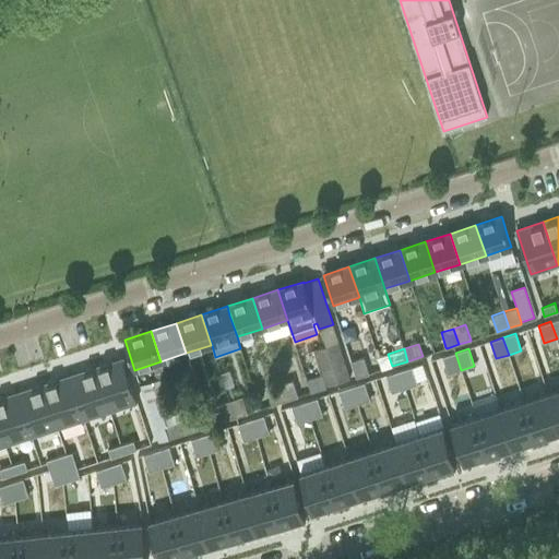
[(455,353),(442,357),(448,375),(461,370),(455,353)]
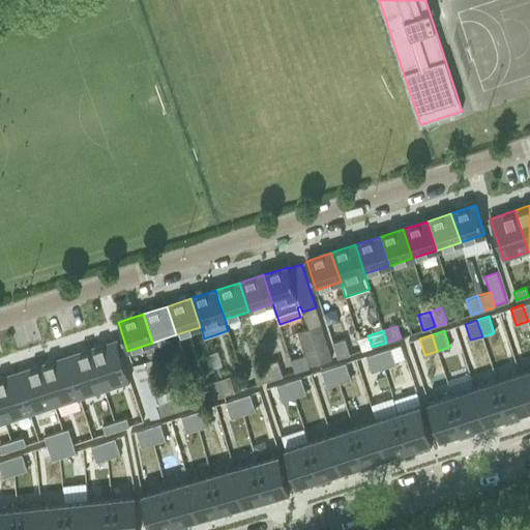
[(345,339),(333,343),(337,357),(337,358),(350,354),(349,353),(345,339)]
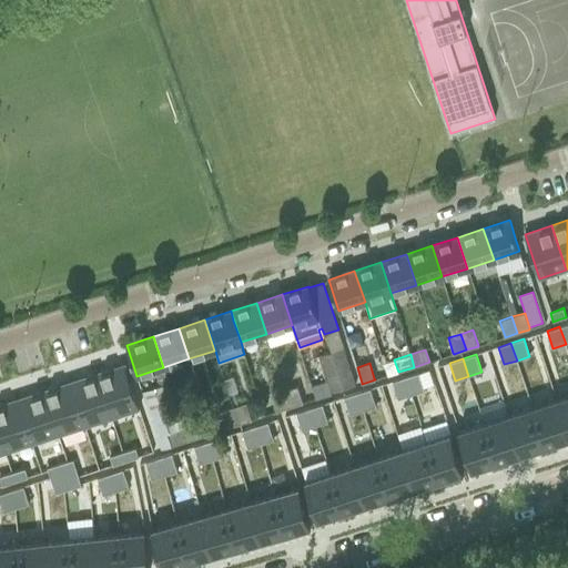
[(125,365),(98,374),(112,417),(140,408),(125,365)]
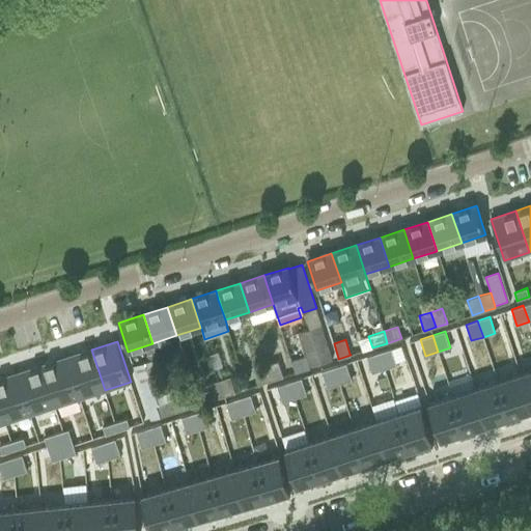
[(391,348),(379,353),(385,369),(396,365),(391,348)]
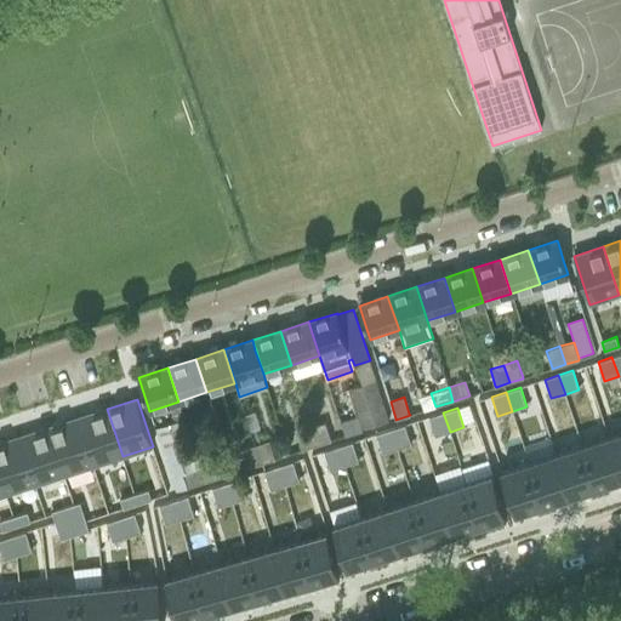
[(107,409),(78,419),(93,466),(123,456),(107,409)]
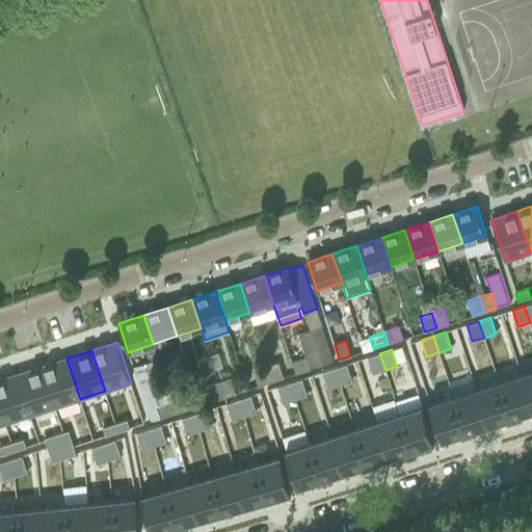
[(379,353),(368,357),(373,373),(386,370),(379,353)]
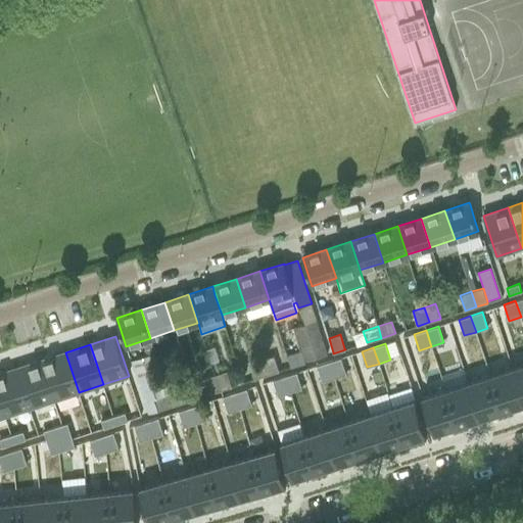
[(65,352),(41,360),(54,400),(79,392),(65,352)]
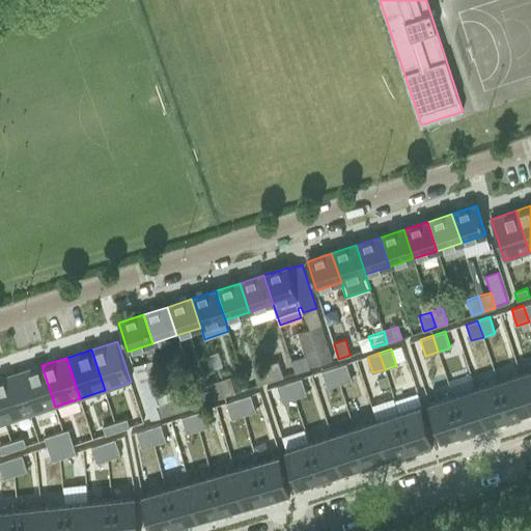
[(305,358),(291,363),(295,373),(308,368),(305,358)]
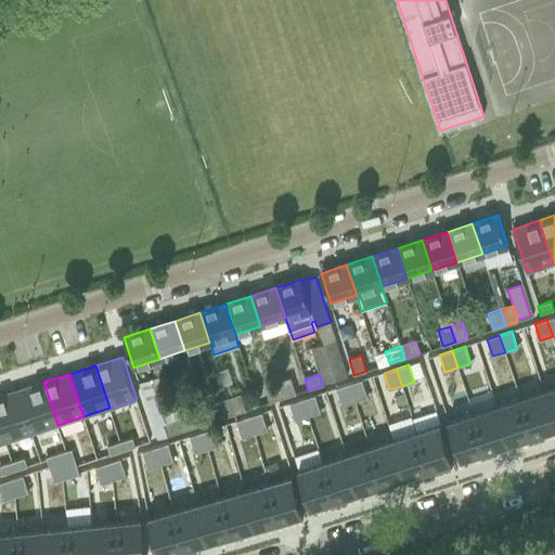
[(139,384),(157,439),(168,436),(164,424),(179,418),(178,415),(164,375),(139,384)]
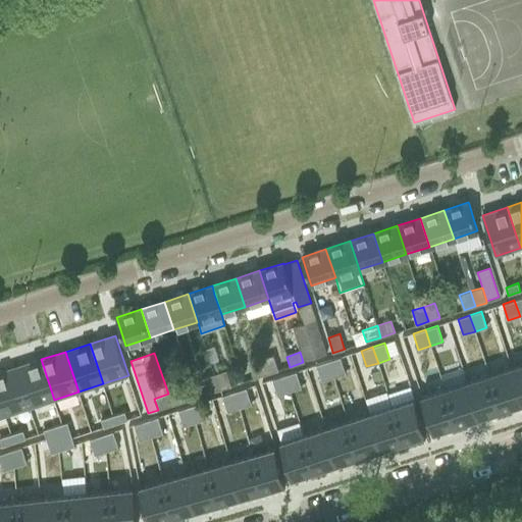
[(273,355),(262,359),(267,374),(278,370),(277,369),(273,355)]
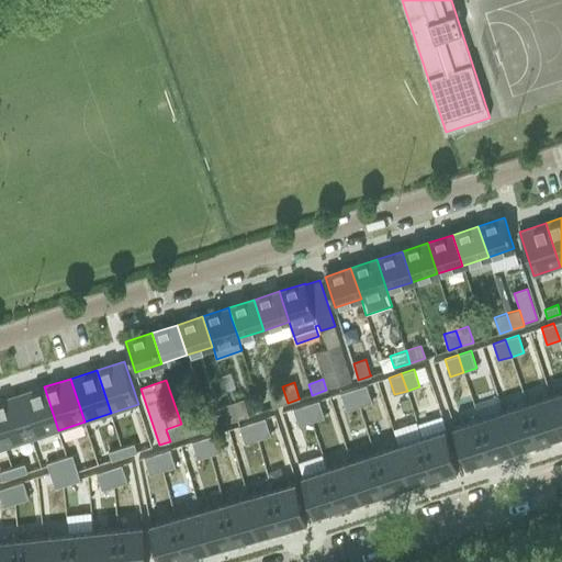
[(367,384),(353,389),(359,406),(372,402),(367,384)]
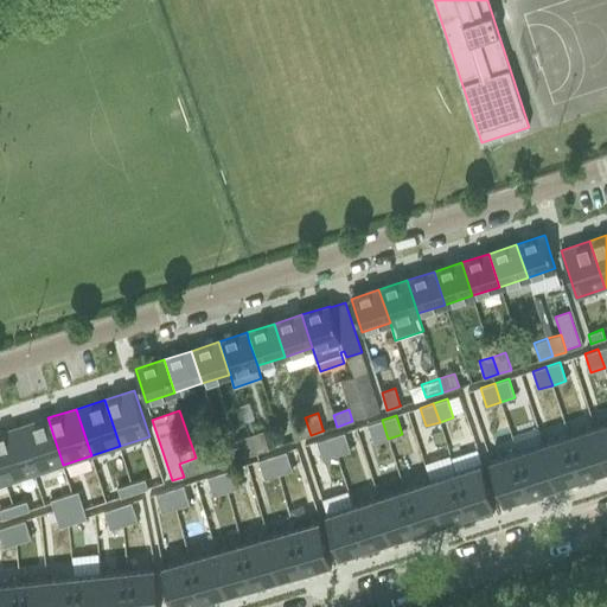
[(48,417),(19,427),(34,474),(63,465),(48,417)]
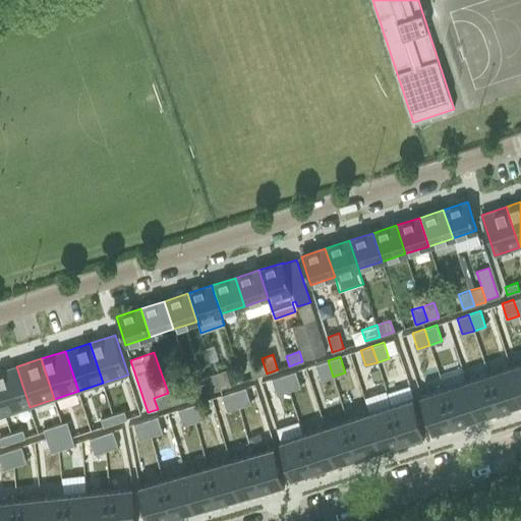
[(262,358),(249,362),(254,377),(254,378),(267,373),(262,358)]
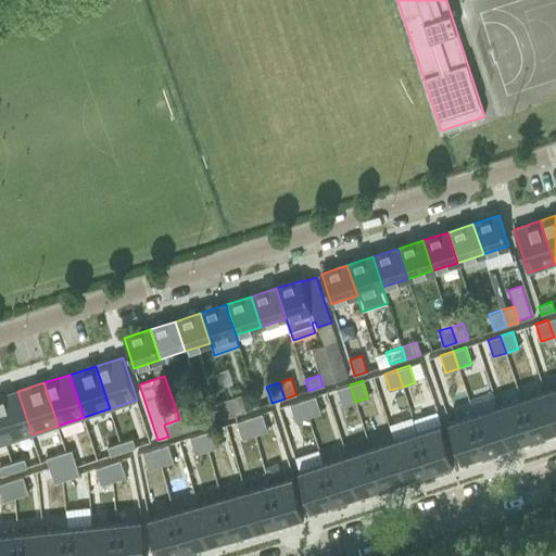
[(350,384),(337,389),(342,406),(355,402),(350,384)]
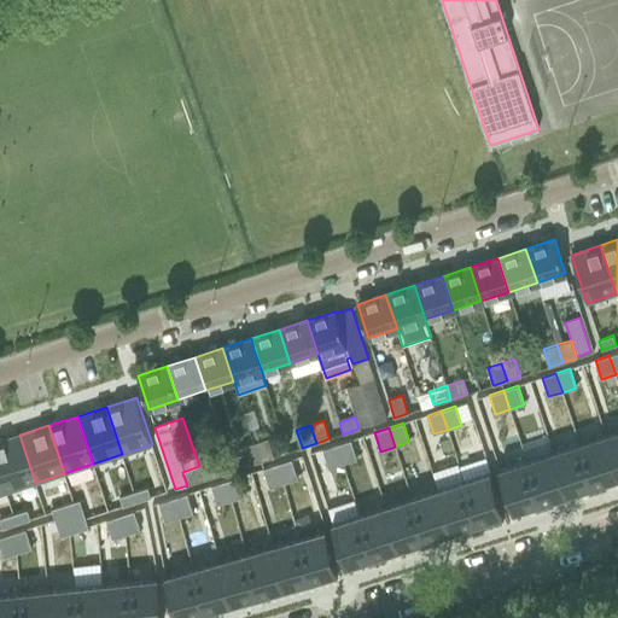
[(617,429),(605,433),(617,472),(617,429)]
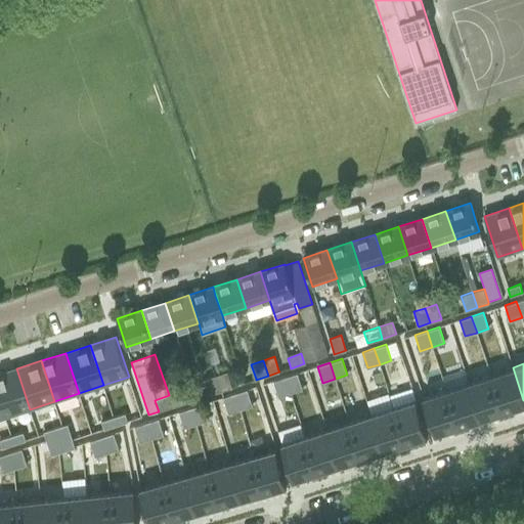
[(523,400),(513,367),(491,375),(503,410),(523,403),(523,400)]
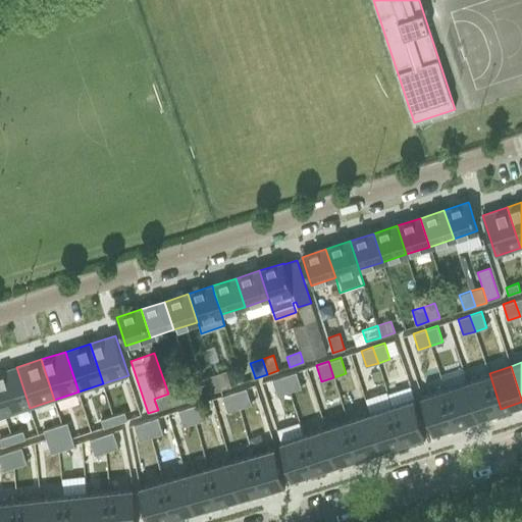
[(16,367),(0,372),(0,402),(4,416),(30,408),(16,367)]
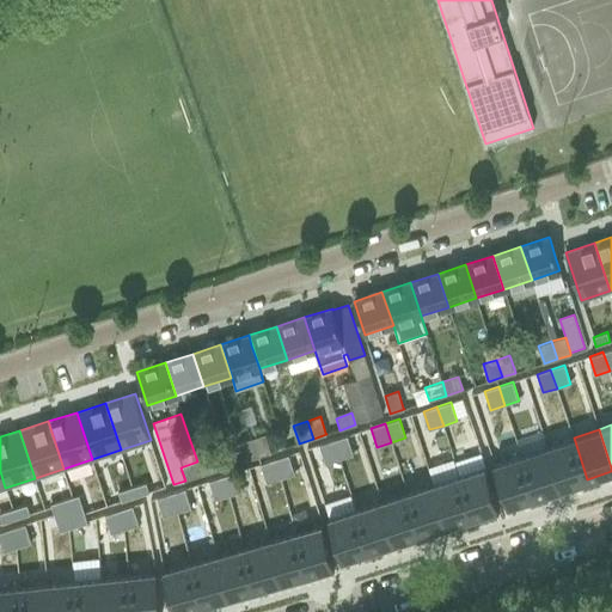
[(264,434),(251,439),(257,457),(270,452),(270,451),(264,434)]
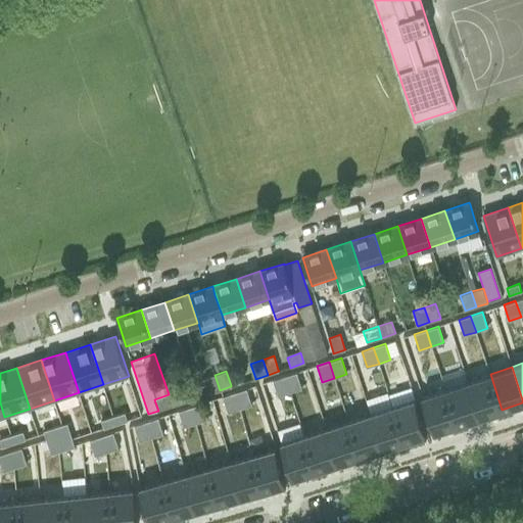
[(296,372),(285,376),(290,392),(302,388),(296,372)]
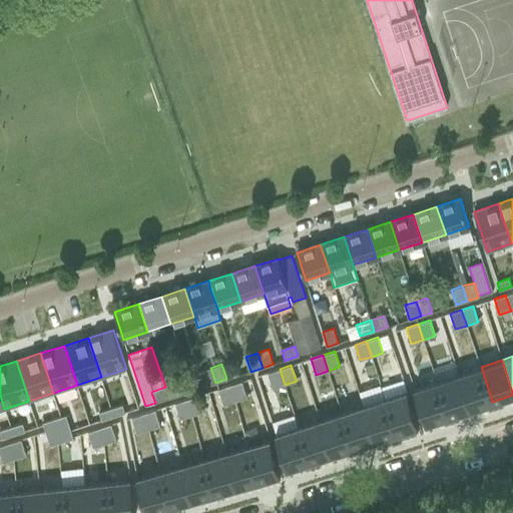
[(481,367),(459,374),(470,409),(492,402),(481,367)]
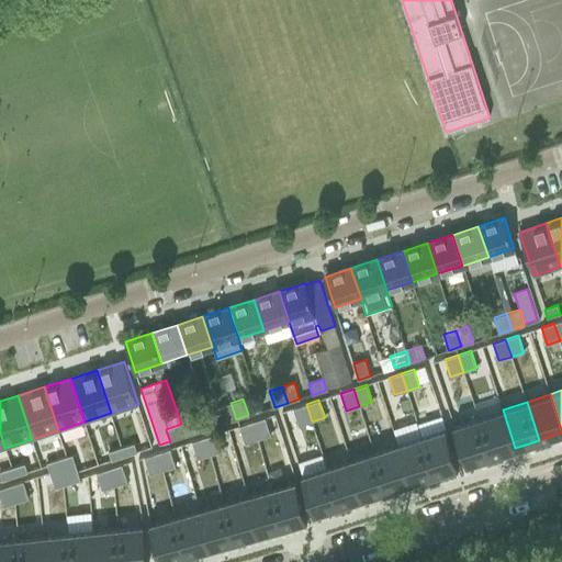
[(231,403),(217,407),(223,423),(223,424),(236,419),(231,403)]
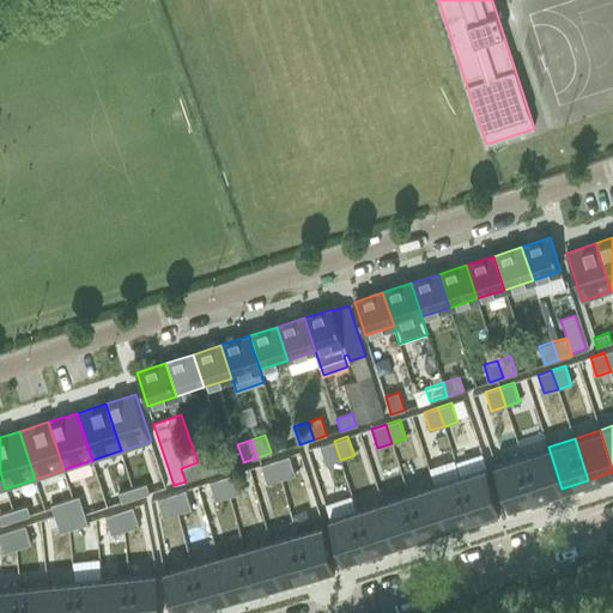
[(334,441),(320,445),(326,465),(340,460),(334,441)]
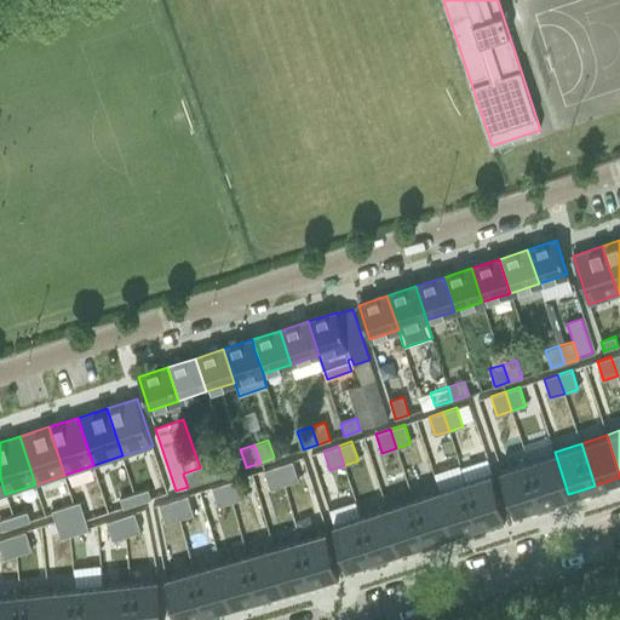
[(555,452),(528,460),(543,503),(568,494),(555,452)]
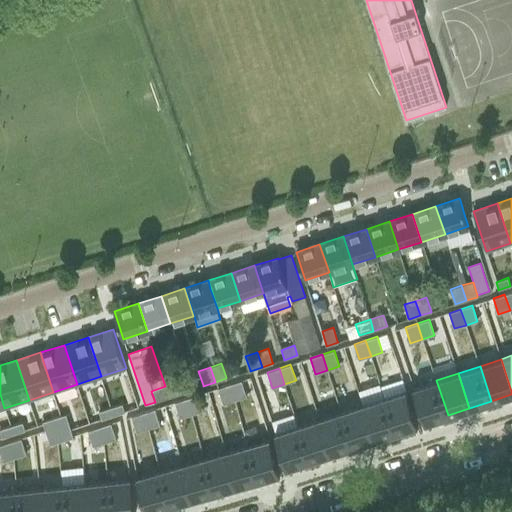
[(176,378),(164,383),(165,386),(169,397),(181,393),(181,392),(176,378)]
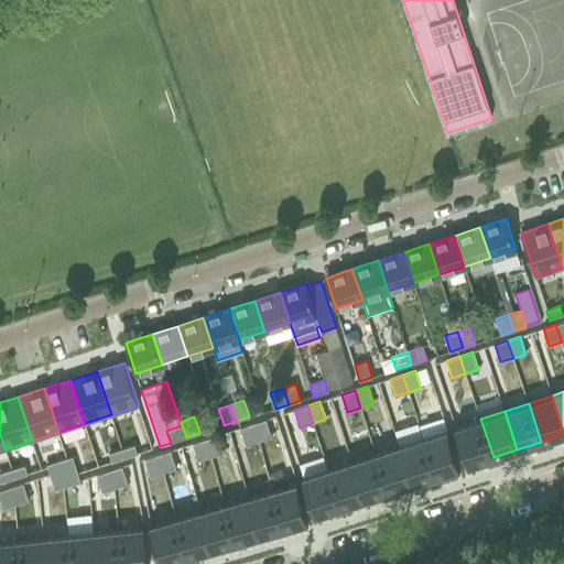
[(266,419),(253,423),(259,441),(272,436),(266,419)]
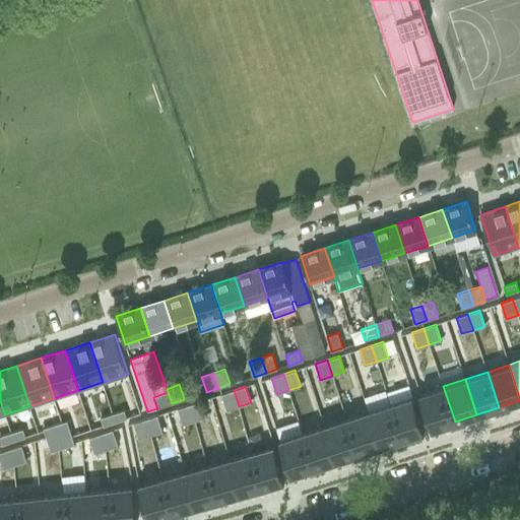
[(443,386),(420,393),(432,430),(455,421),(443,386)]
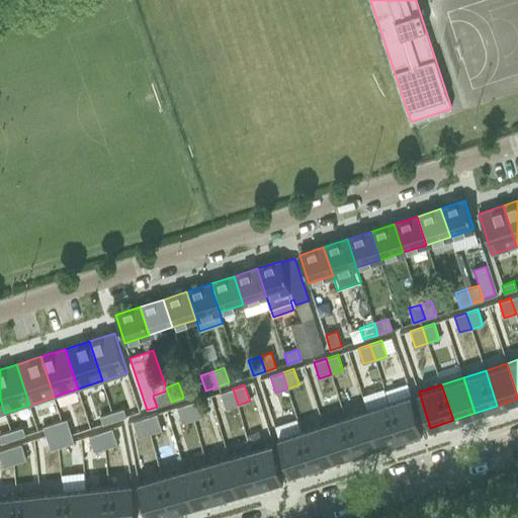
[(233,389),(221,393),(226,409),(238,405),(233,389)]
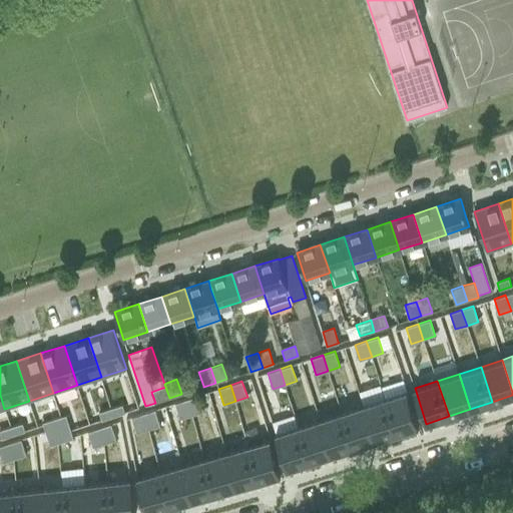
[(165,387),(151,392),(155,403),(169,398),(165,387)]
